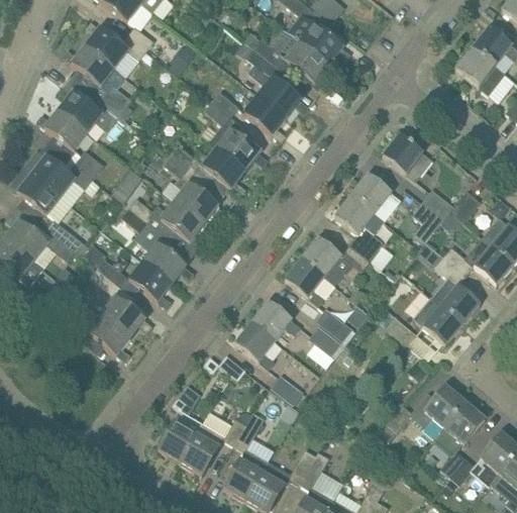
[(140,5),(134,0),(98,0),(127,22),(140,5)]
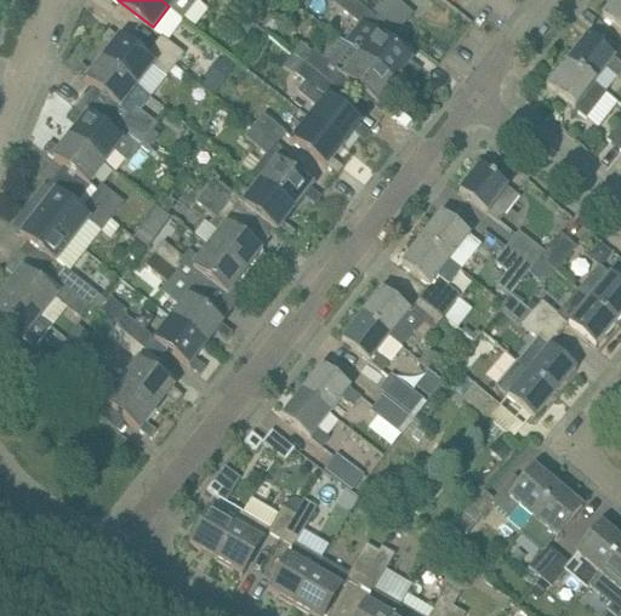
[(161,0),(169,6),(170,6),(183,16),(195,0),(161,0)]
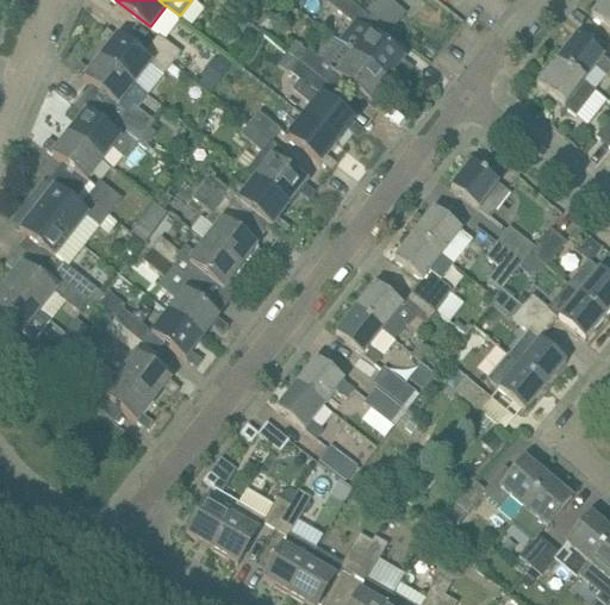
[(354,20),(338,39),(387,78),(397,64),(408,73),(414,64),(361,24),(369,14),(352,0),(328,0),(354,20)]
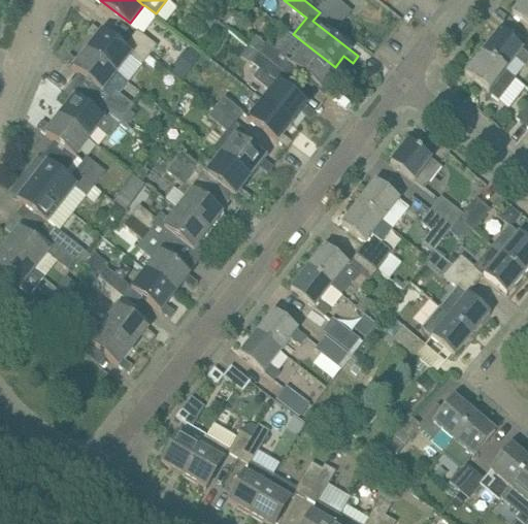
[(320,0),(316,6),(340,23),(352,6),(341,0),(320,0)]
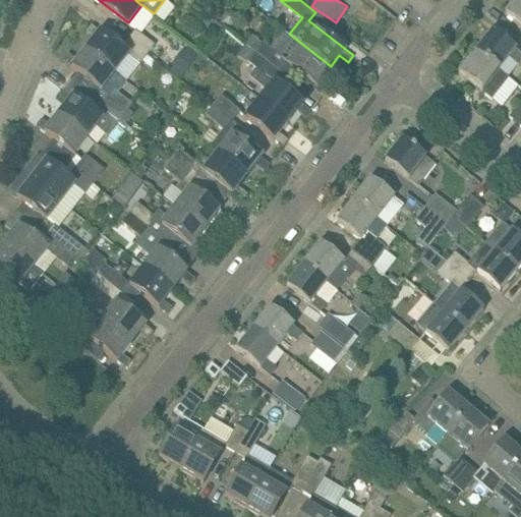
[(514,0),(505,11),(520,23),(520,0),(514,0)]
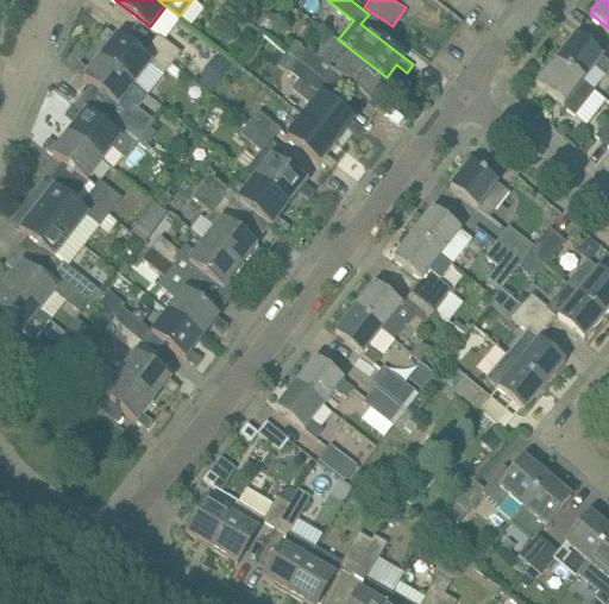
[(259,16),(259,24),(267,27),(271,27),(277,21),(277,14),(270,10),(264,10),(259,16)]
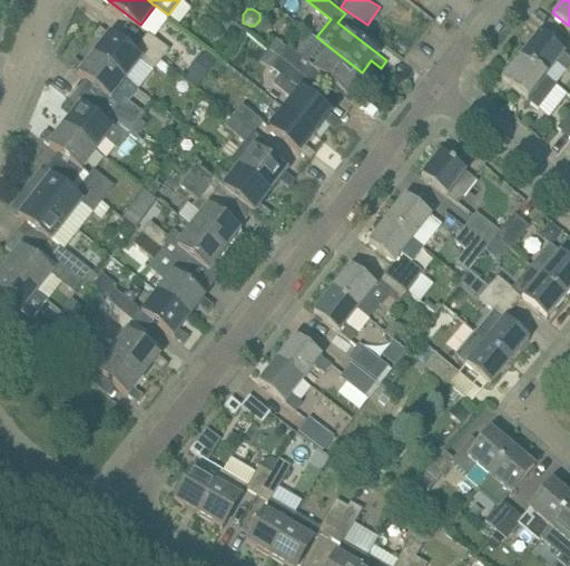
[(223,25),(236,33),(243,25),(229,16),(223,25)]
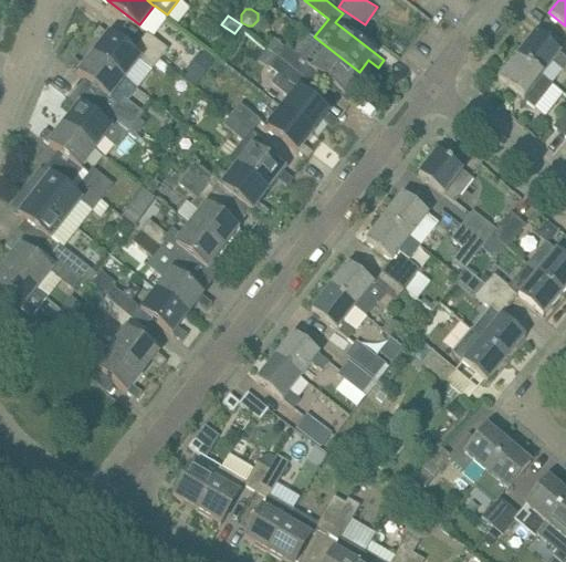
[(159,58),(160,56),(138,40),(132,50),(100,24),(94,31),(103,39),(92,52),(124,76),(127,72),(140,55),(153,66),(155,63),(159,58)]
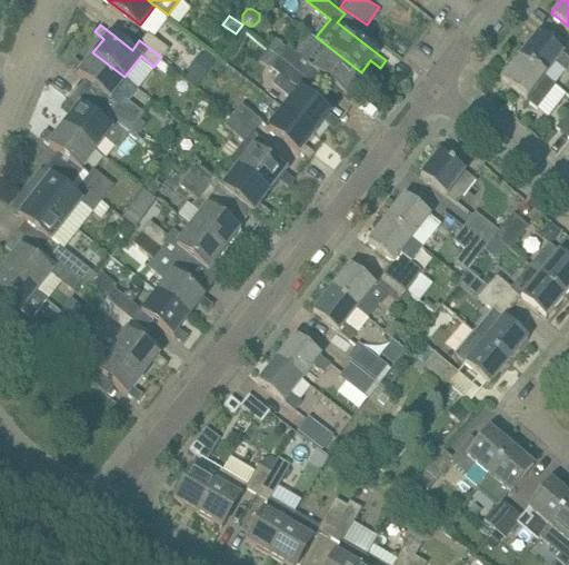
[(148,30),(139,40),(161,57),(169,47),(148,30)]
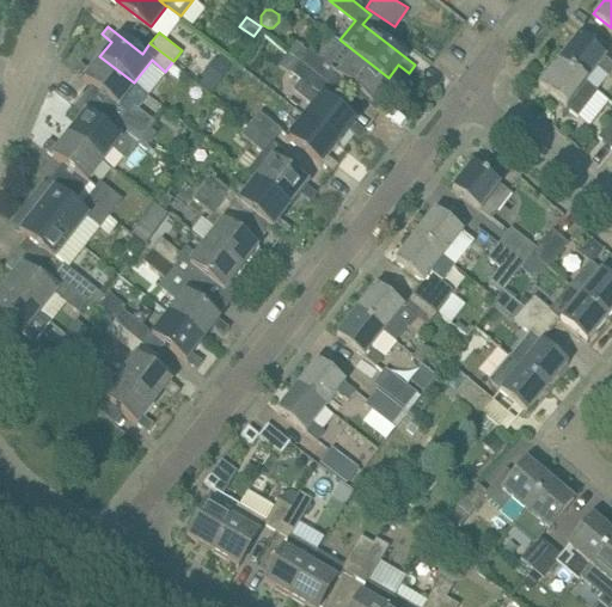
[(611,59),(579,32),(558,59),(585,79),(586,79),(597,65),(609,74),(611,68),(611,59)]
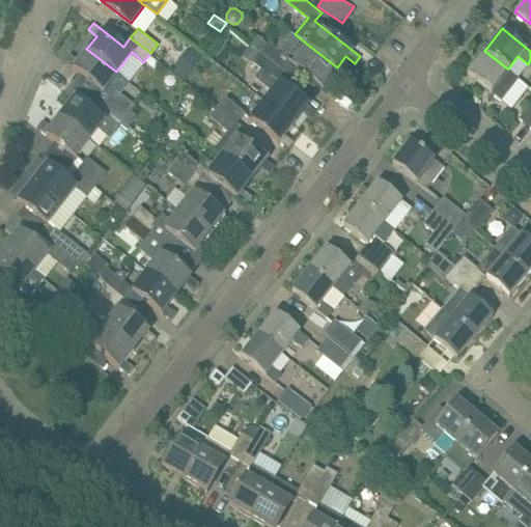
[(249,43),(279,65),(285,57),(331,92),(336,86),(328,79),(337,67),(295,34),(287,29),(275,47),(257,32),(249,43)]
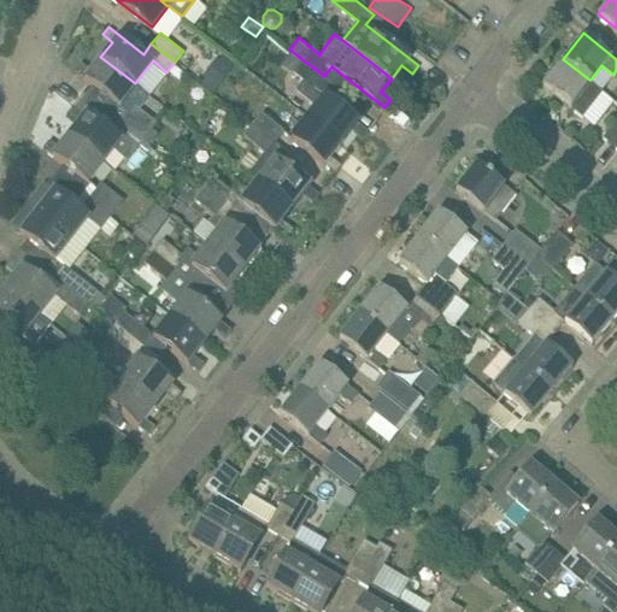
[(307,113),(342,141),(352,129),(362,136),(369,129),(316,88),(324,76),(289,49),(281,62),(304,80),(297,89),(315,104),(307,113)]
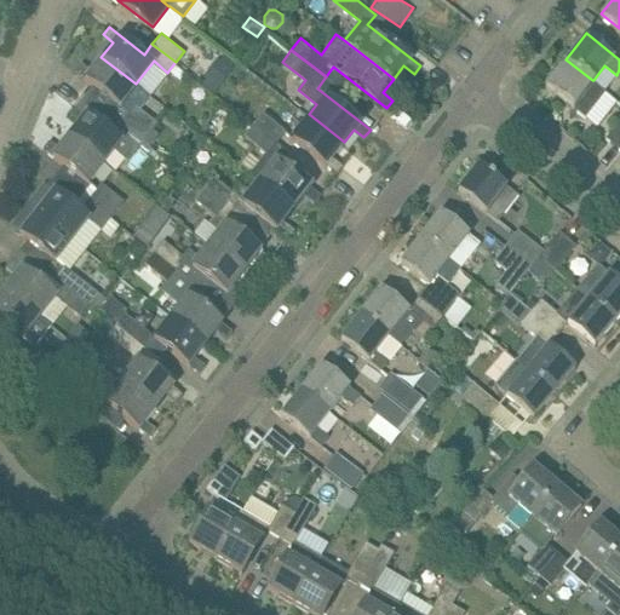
[(201,82),(214,92),(237,61),(225,51),(201,82)]
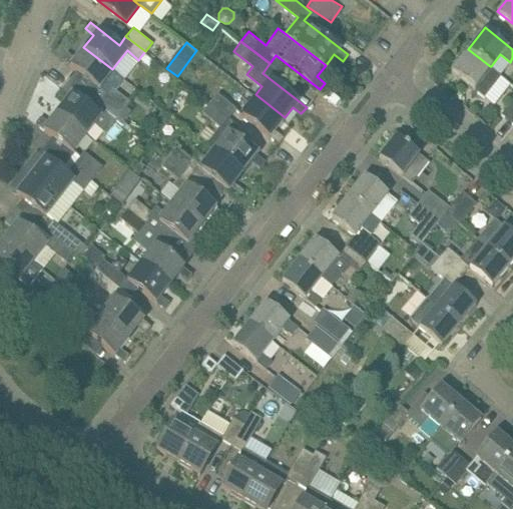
[(62,57),(99,86),(104,80),(112,69),(83,47),(76,57),(67,50),(62,57)]
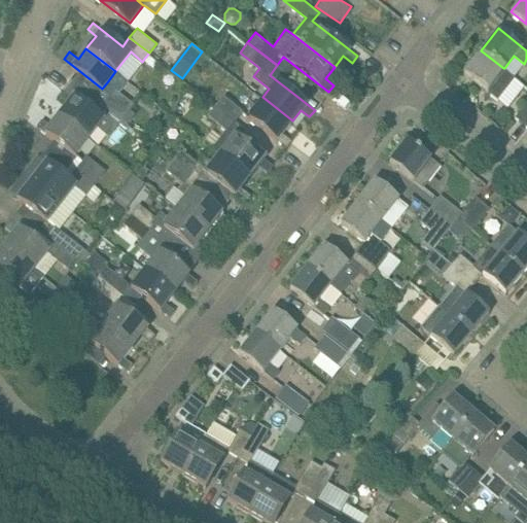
[(503,68),(481,50),(463,72),(497,98),(515,76),(504,68),(503,68)]
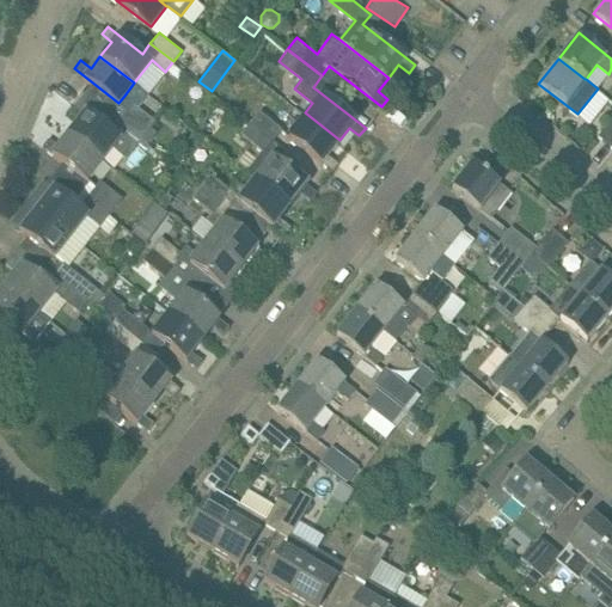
[(167,68),(177,77),(182,69),(172,62),(167,68)]
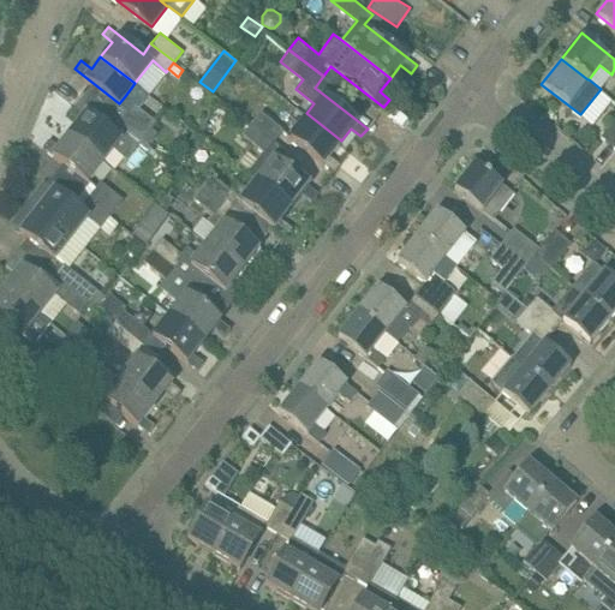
[(133,102),(127,109),(118,120),(141,138),(150,126),(156,119),(139,107),(139,106),(133,102)]
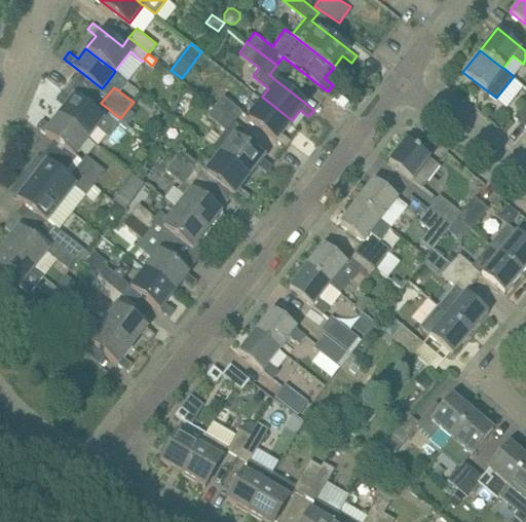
[(59,113),(88,136),(97,124),(108,134),(120,118),(101,103),(95,111),(65,88),(60,95),(68,102),(59,113)]
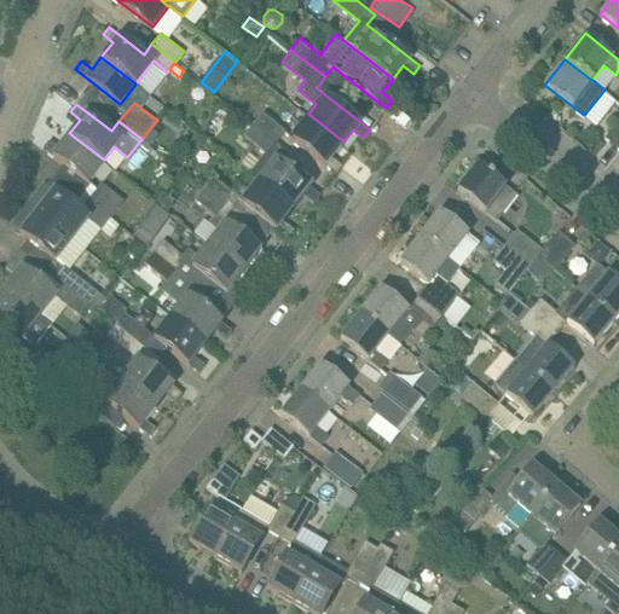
[(262,113),(253,125),(276,142),(284,129),(262,113)]
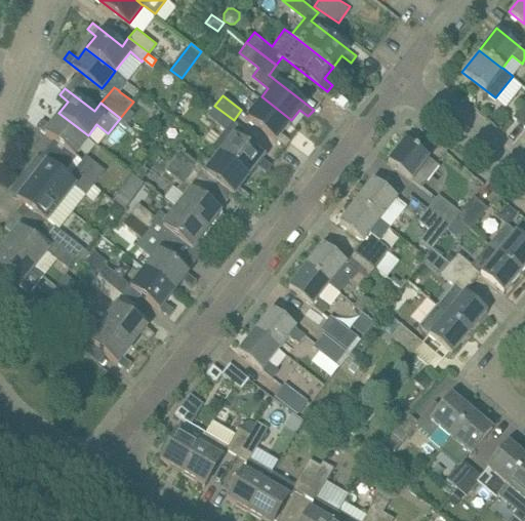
[(282,132),(291,120),(261,96),(247,116),(285,146),(290,138),(282,132)]
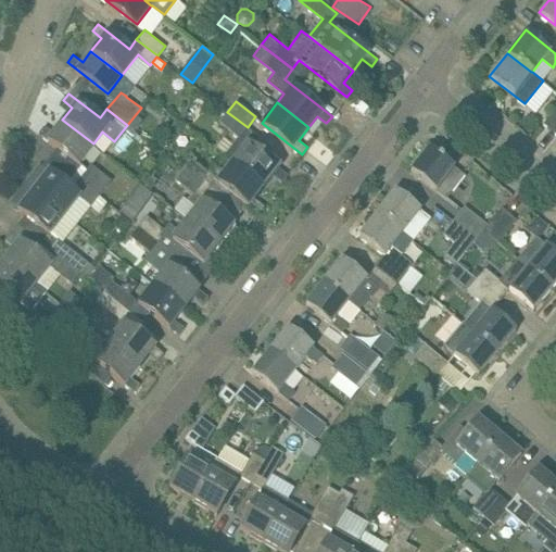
[(555,132),(555,107),(543,122),(555,132)]
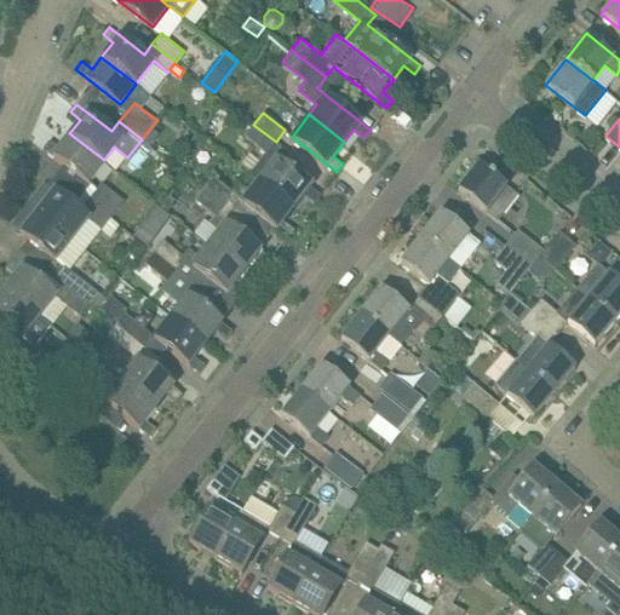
[(250,172),(258,179),(293,206),(304,193),(314,201),(320,193),(280,161),(288,151),(276,142),(253,125),(245,136),(267,151),(250,172)]
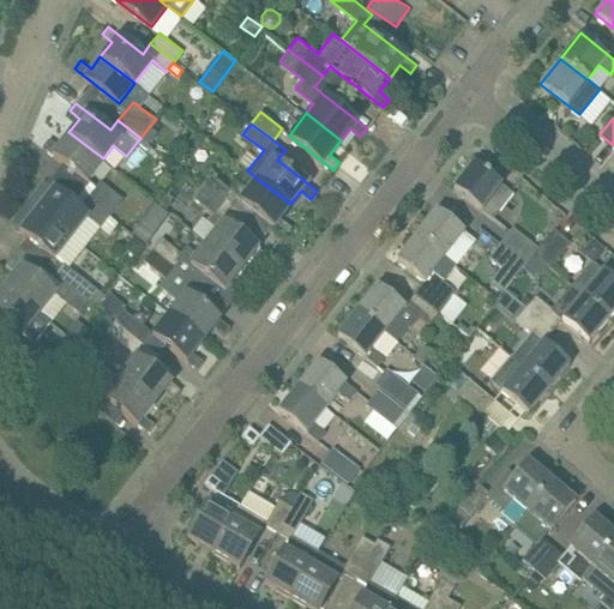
[(103,158),(68,132),(59,145),(49,137),(42,145),(86,179),(103,158)]
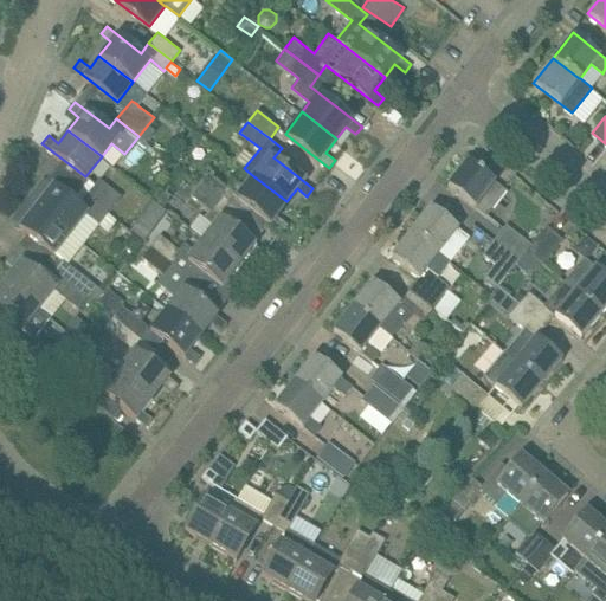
[(505,188),(468,159),(447,183),(487,214),(505,188)]
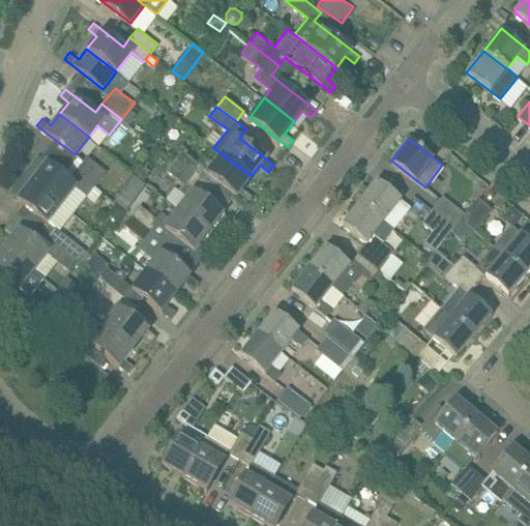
[(182,149),(174,159),(204,183),(211,174),(245,201),(251,195),(242,187),(251,176),(221,153),(212,164),(204,157),(200,163),(182,149)]
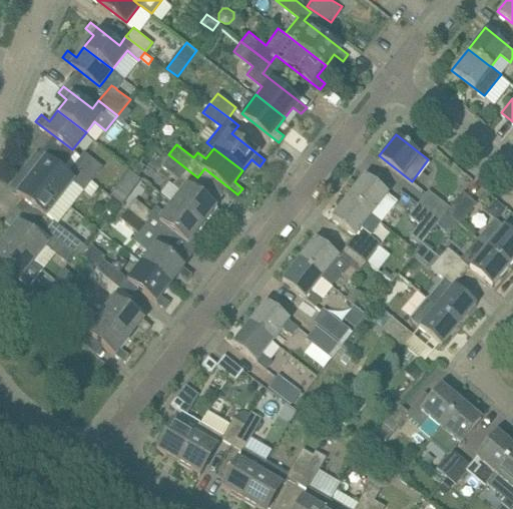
[(70,204),(90,179),(71,164),(65,172),(36,149),(31,156),(39,162),(31,174),(70,204)]
